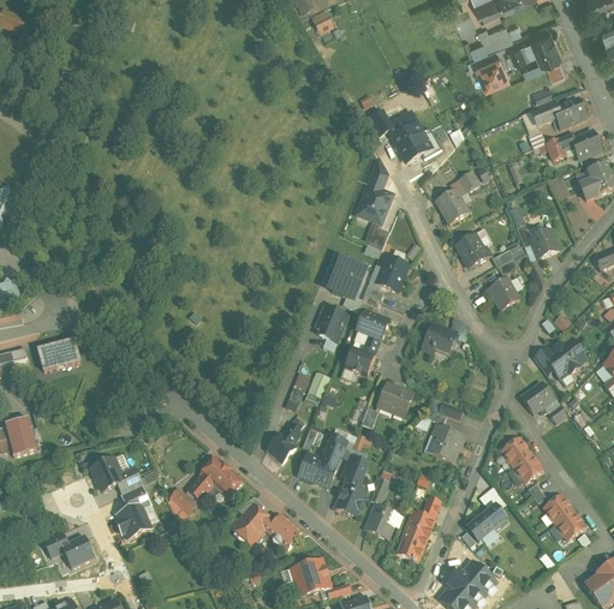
[(298,0),(303,11),(310,7),(307,0),(298,0)]
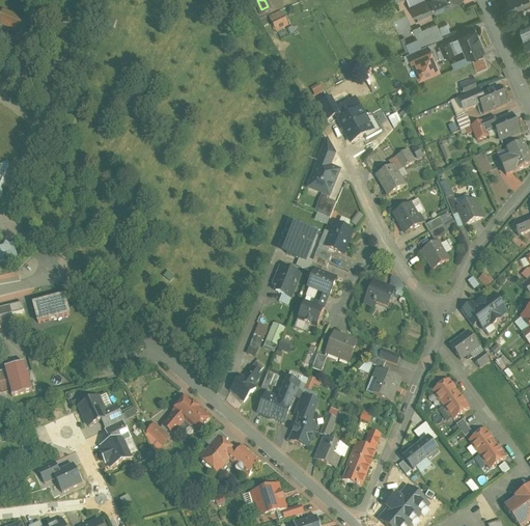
[(400,0),(402,5),(380,14),(385,27),(396,23),(408,19),(416,16),(410,0),(400,0)]
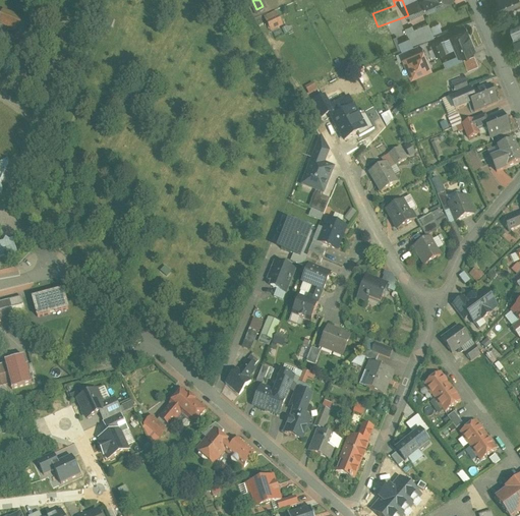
[(405,0),(403,1),(408,13),(409,12),(408,11),(435,0),(405,0)]
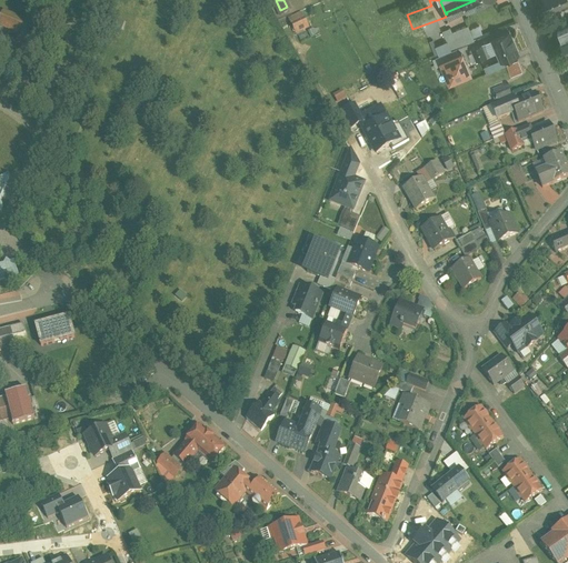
[(33,20),(3,8),(0,16),(0,23),(18,31),(16,37),(27,41),(31,31),(29,30),(33,20)]
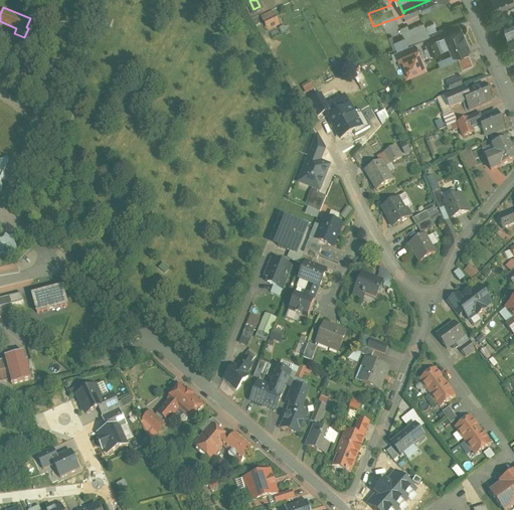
[(268,27),(281,22),(274,7),(261,12),(268,27)]
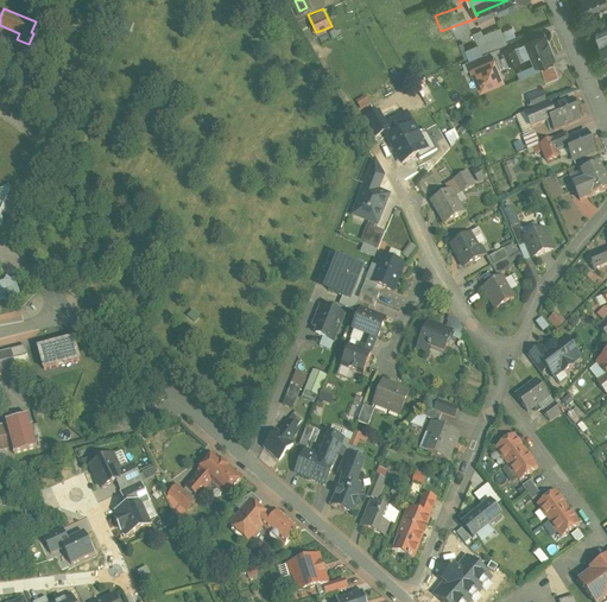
[(499,21),(475,32),(481,49),(506,38),(499,21)]
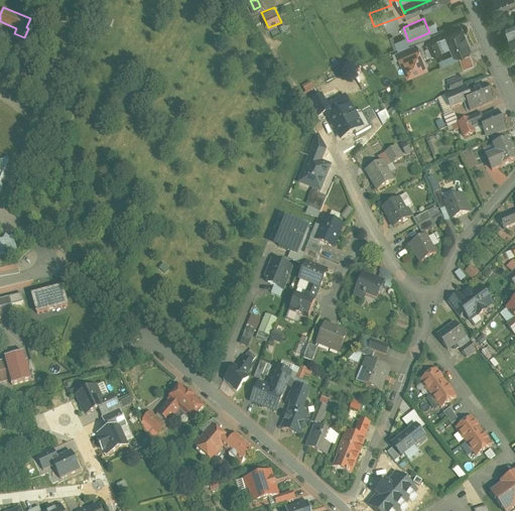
[(462,24),(445,31),(454,50),(470,44),(462,24)]
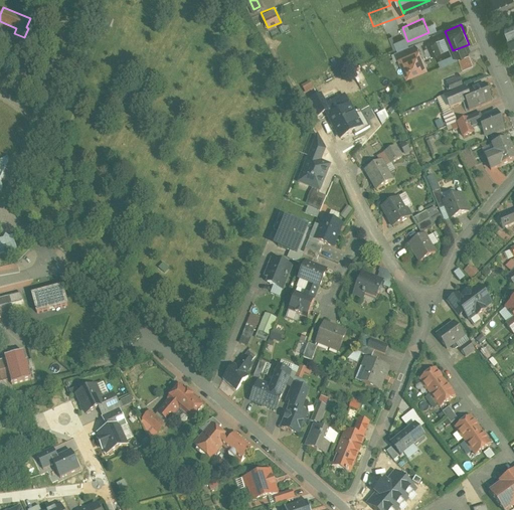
[(431,37),(426,39),(426,41),(431,50),(440,46),(435,35),(431,37)]
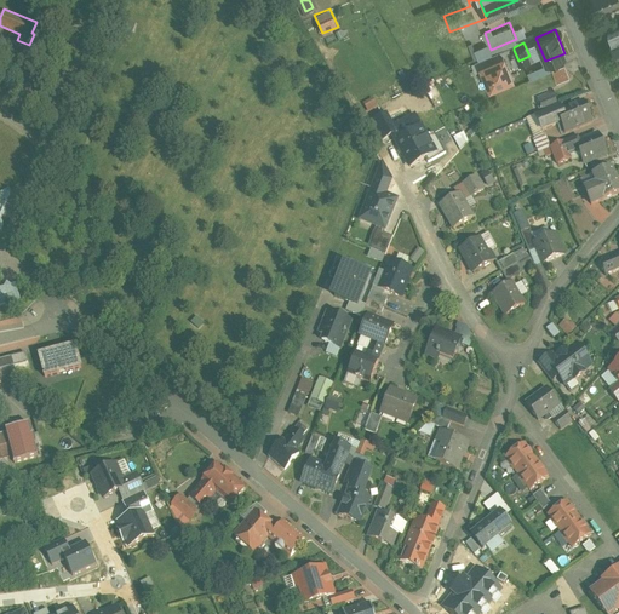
[(502,52),(480,62),(488,84),(511,74),(502,52)]
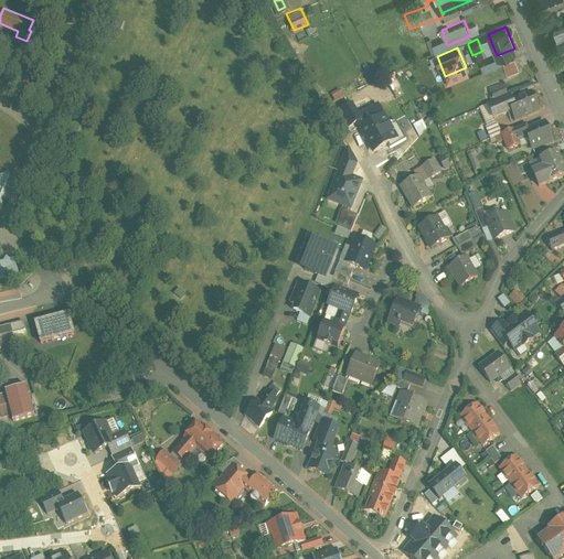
[(480,60),(496,54),(493,47),(477,54),(480,60)]
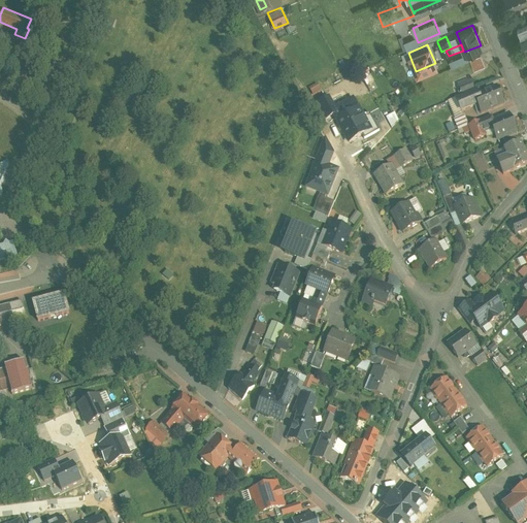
[(469,56),(474,66),(485,62),(481,51),(469,56)]
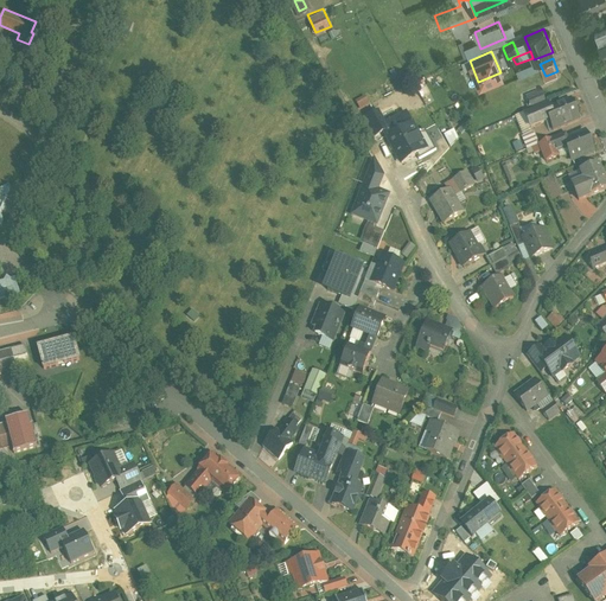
[(527,89),(530,101),(547,96),(543,84),(527,89)]
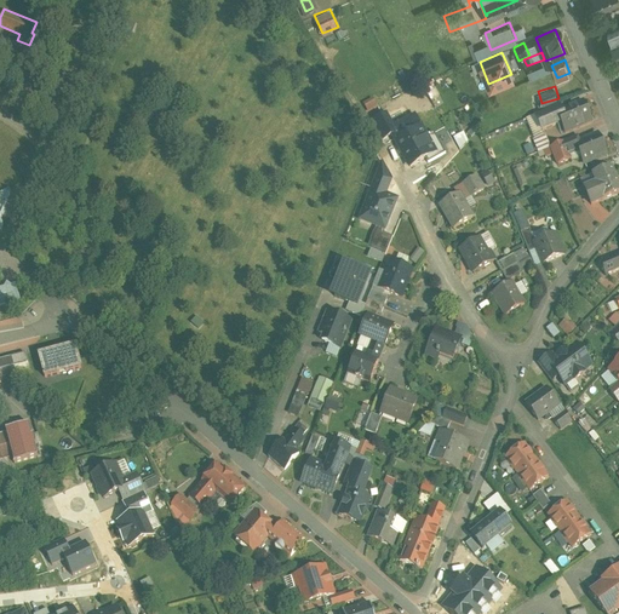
[(412,87),(403,91),(407,99),(416,95),(412,87)]
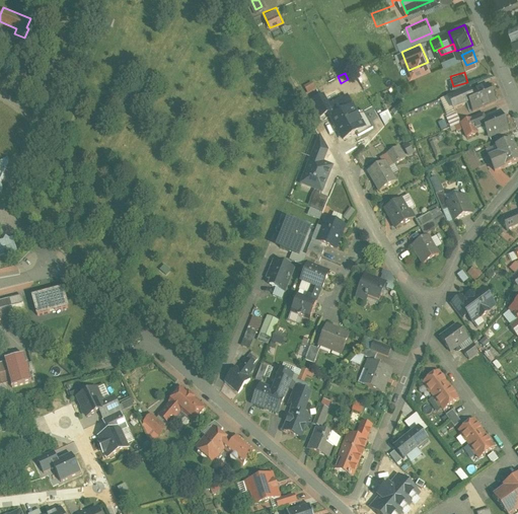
[(305,85),(308,89),(317,82),(315,78),(305,85)]
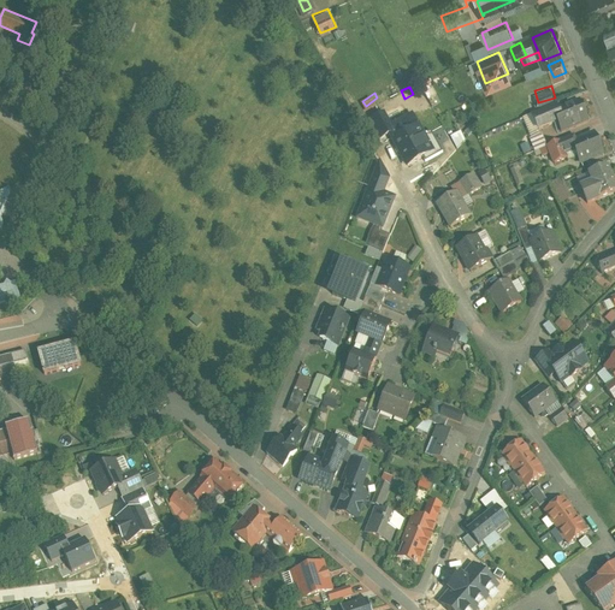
[(557,106),(556,106),(560,116),(556,117),(556,118),(561,128),(587,117),(579,96),(557,106)]
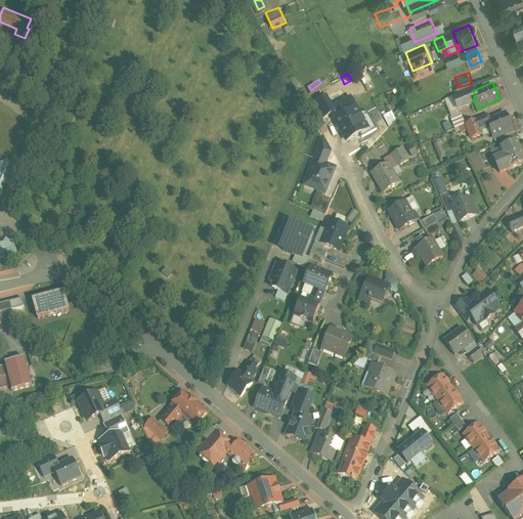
[(48,88),(39,84),(34,94),(43,98),(48,88)]
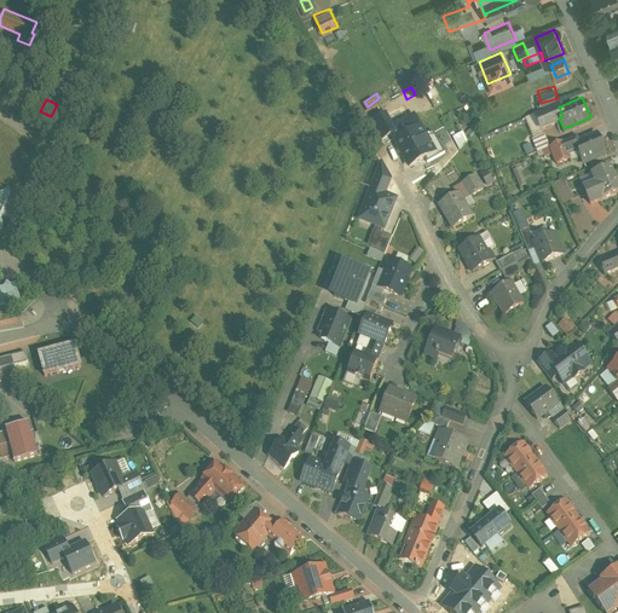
[(558,100),(533,110),(541,126),(559,119),(559,117),(562,116),(559,107),(560,107),(558,100)]
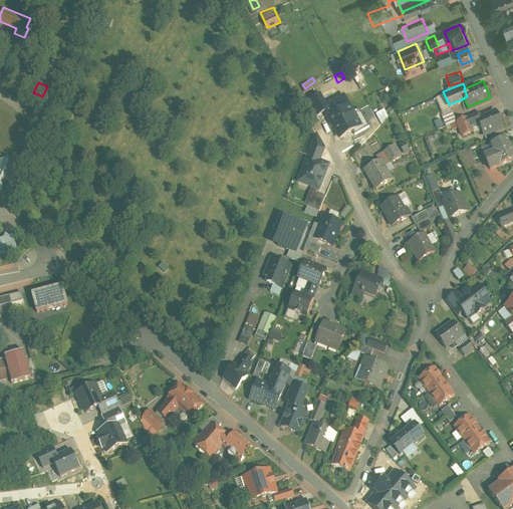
[(348,101),(327,113),(339,135),(355,125),(356,124),(354,121),(349,112),(353,110),(348,101)]
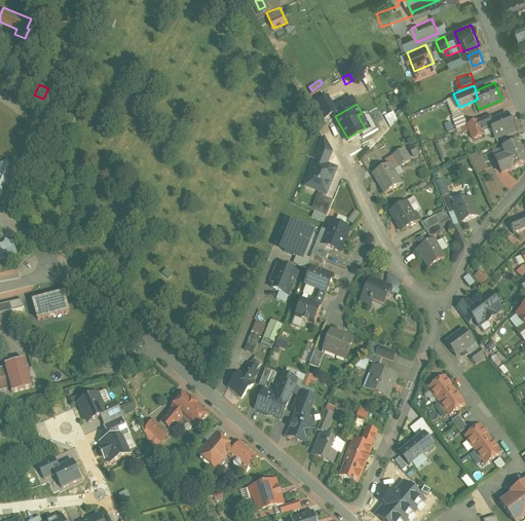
[(388,121),(398,118),(395,109),(385,112),(388,121)]
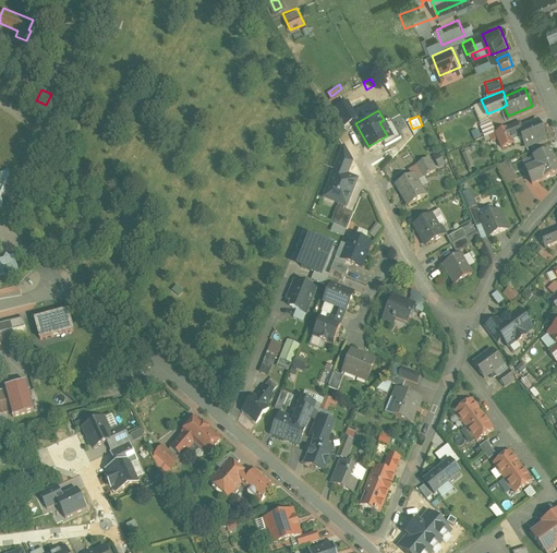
[(521,123),(518,125),(508,129),(511,135),(520,132),(525,144),(545,136),(536,117),(521,123)]
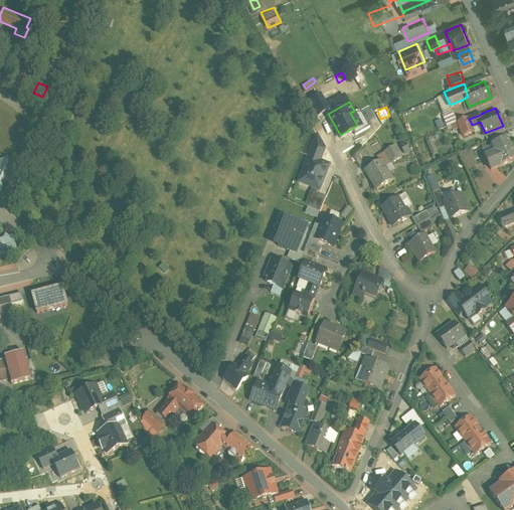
[(479,109),(467,115),(469,119),(478,116),(481,114),(479,109)]
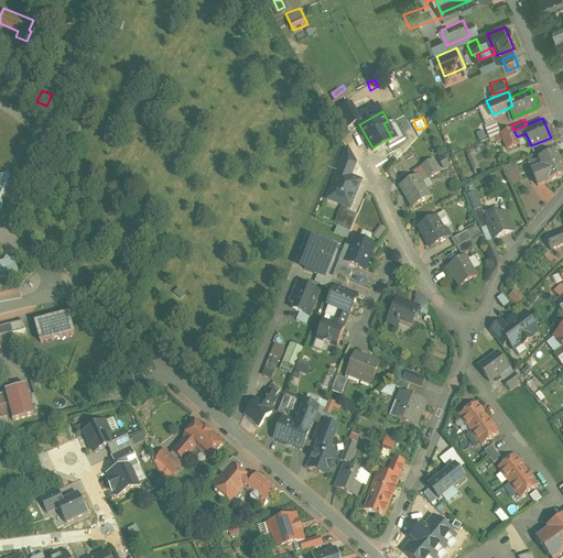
[(511,126),(500,130),(502,135),(507,145),(518,141),(517,137),(513,130),(511,126)]
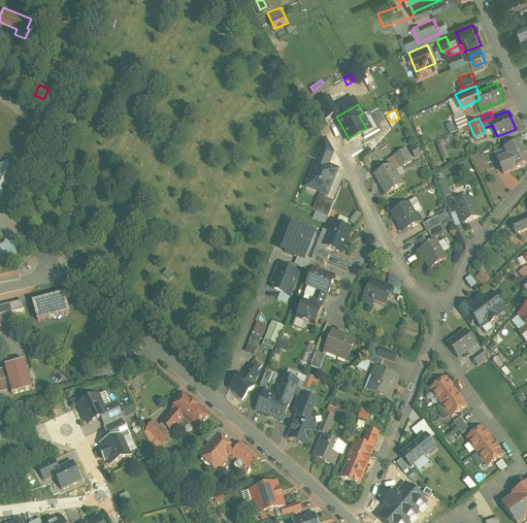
[(374,119),(364,125),(366,128),(365,129),(366,131),(373,143),(383,133),(374,119)]
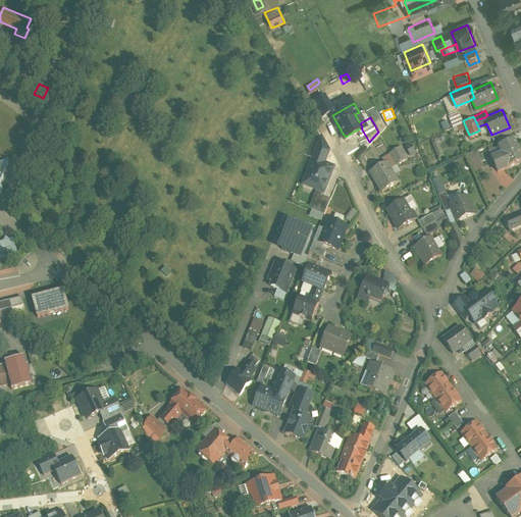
[(463,120),(456,123),(459,128),(465,125),(463,120)]
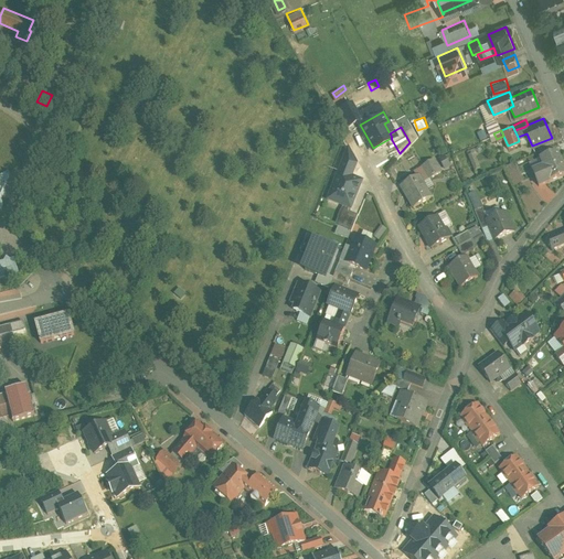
[(563,167),(556,148),(540,154),(543,163),(549,178),(563,171),(563,167)]
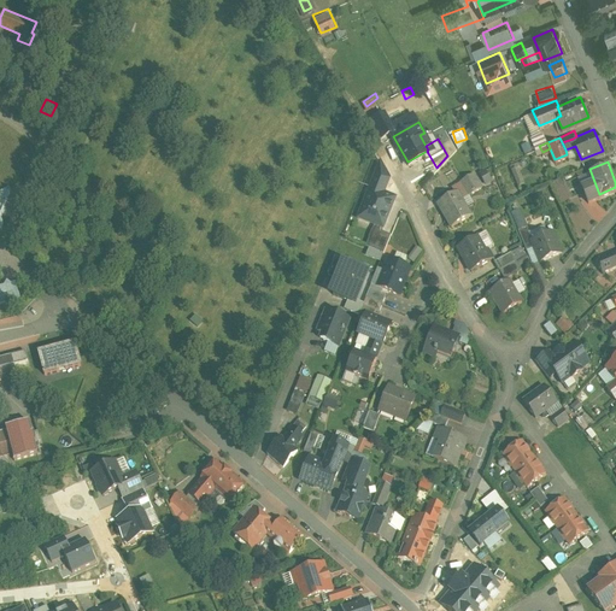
[(471,171),(461,177),(469,192),(480,184),(471,171)]
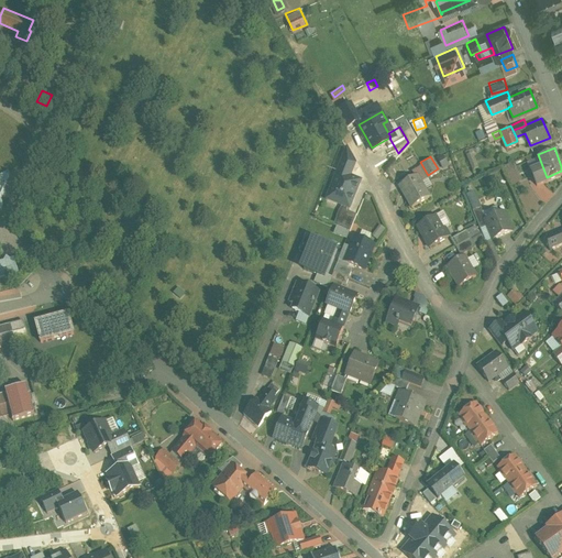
[(505,163),(513,182),(521,177),(514,159),(505,163)]
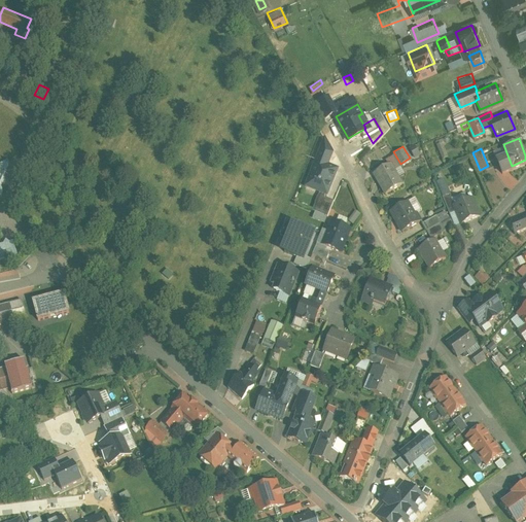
[(506,152),(496,157),(501,170),(512,166),(506,152)]
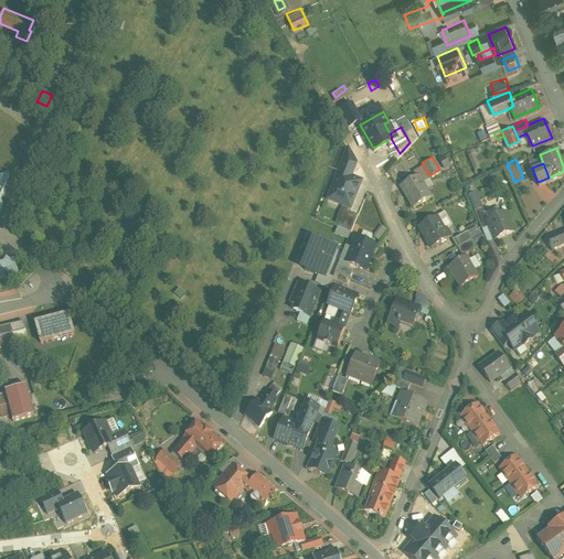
[(0,208),(2,203),(0,197),(9,173),(7,169),(0,172),(0,208)]
